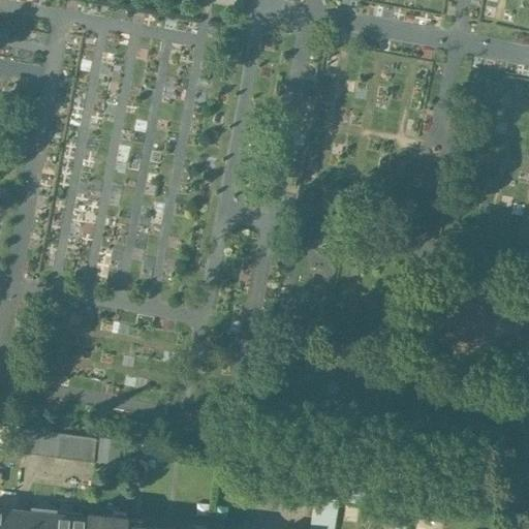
[(96,437),(21,428),(18,453),(93,462),(94,455),(96,437)]
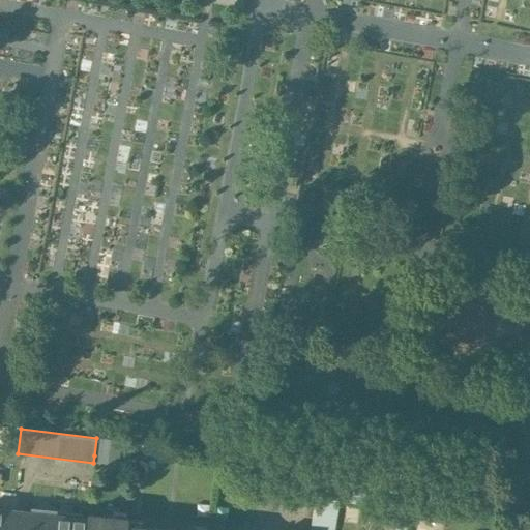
[(119,441),(96,438),(94,455),(117,458),(119,441)]
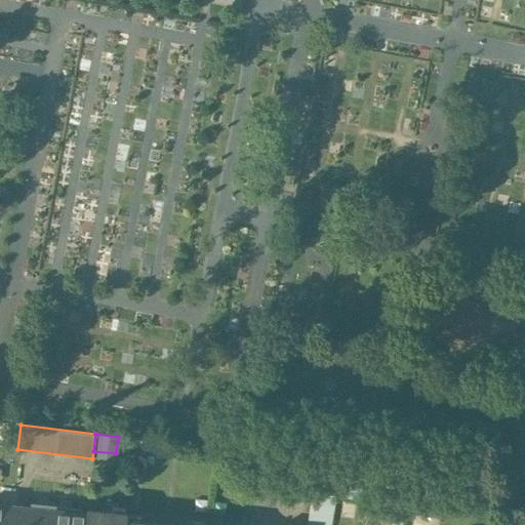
[(369,467),(345,462),(344,475),(367,478),(368,479),(369,467)]
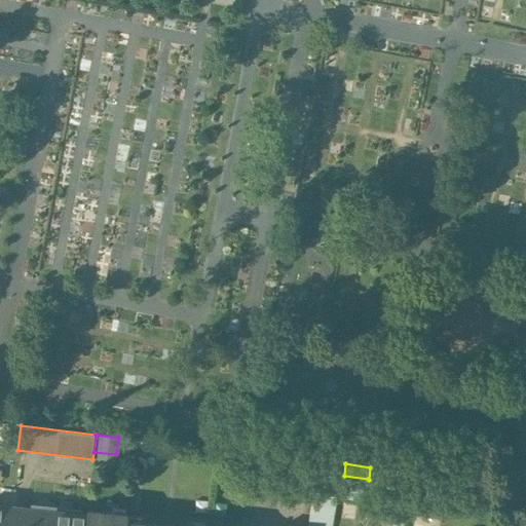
[(391,470),(370,467),(369,480),(368,479),(367,485),(368,485),(365,510),(386,513),(389,488),(391,470)]
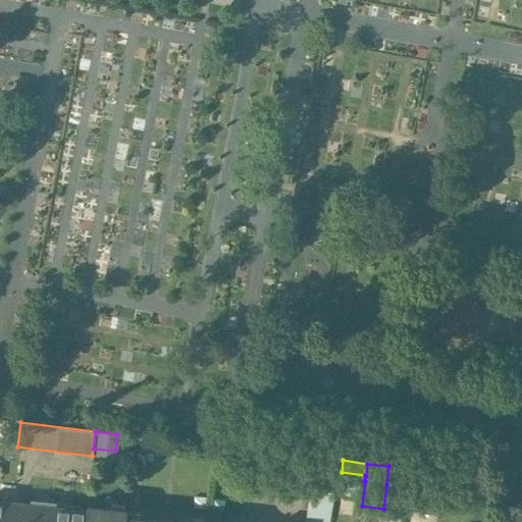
[(362,486),(340,483),(337,494),(361,499),(362,486)]
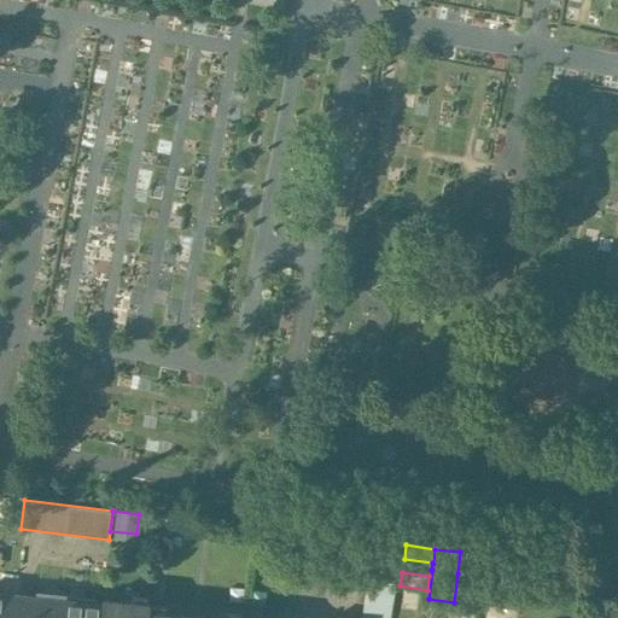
[(389,617),(395,586),(368,581),(361,617),(389,617)]
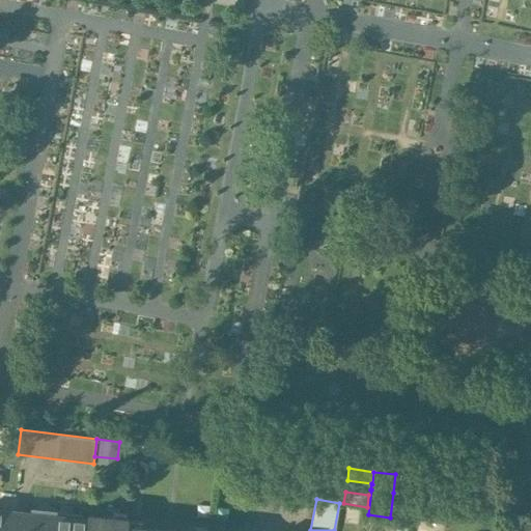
[(24,530),(27,514),(0,511),(0,530),(24,530)]
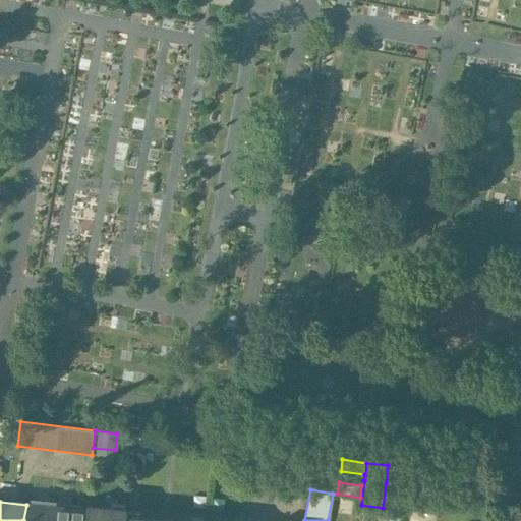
[(83,520),(85,511),(26,505),(23,520),(83,520)]
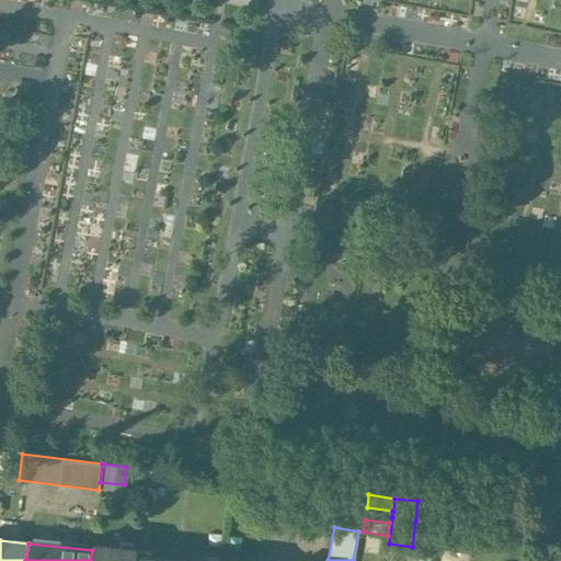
[(135,548),(93,544),(92,550),(90,560),(133,560),(135,554),(135,548)]
